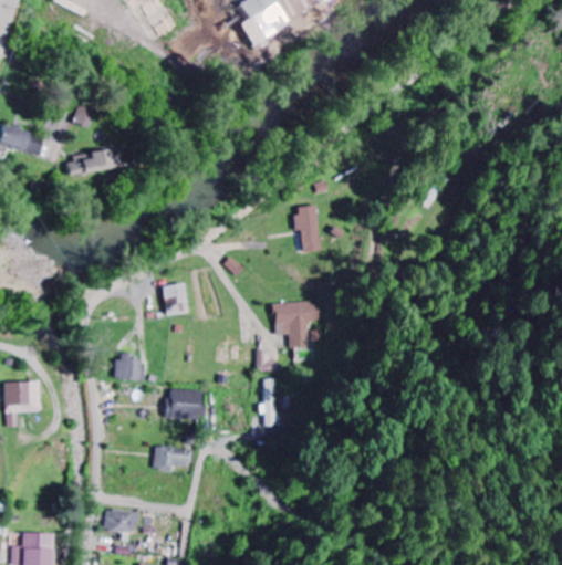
[(240,0),(233,4),(243,19),(235,24),(247,45),(319,0),(240,0)]
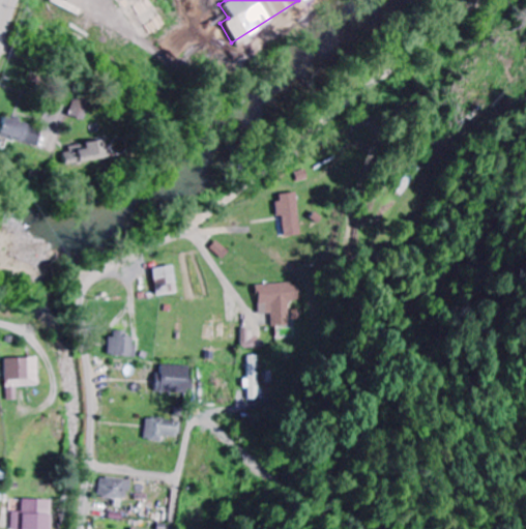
[(64,115),(79,118),(83,100),(68,96),(64,115)]
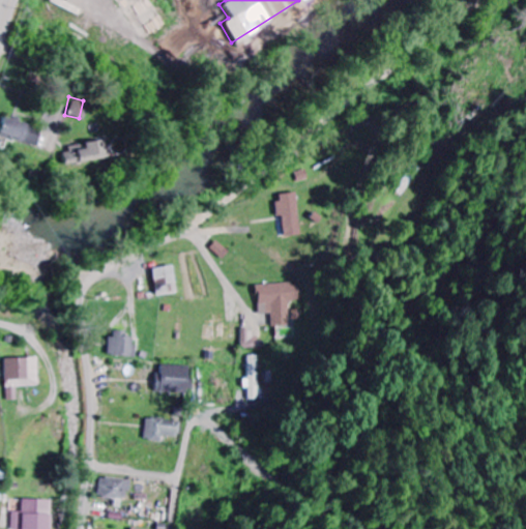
[(0,137),(31,146),(36,127),(0,118),(0,137)]
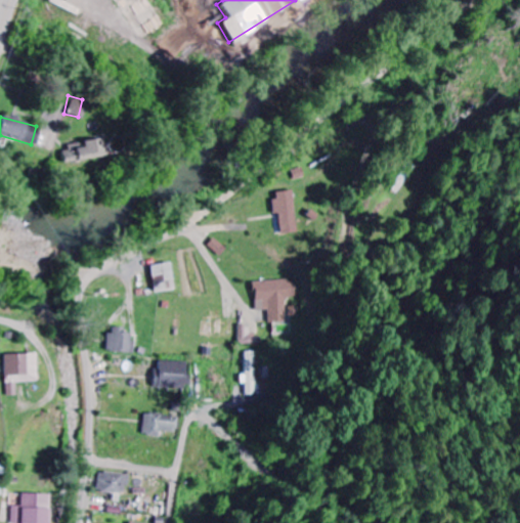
[(60,163),(98,157),(95,139),(57,146),(60,163)]
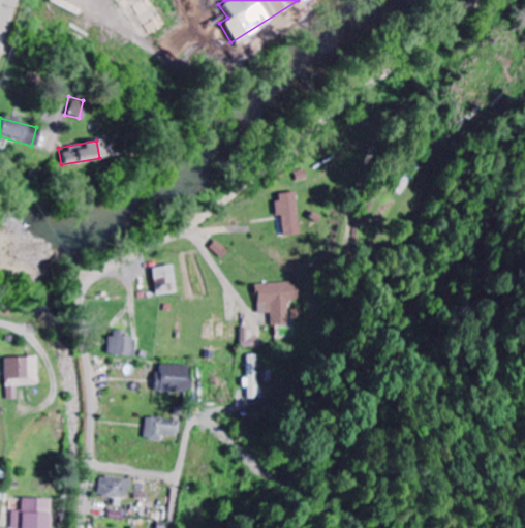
[(282,235),(299,234),(295,191),(274,193),(276,215),(280,215),(282,235)]
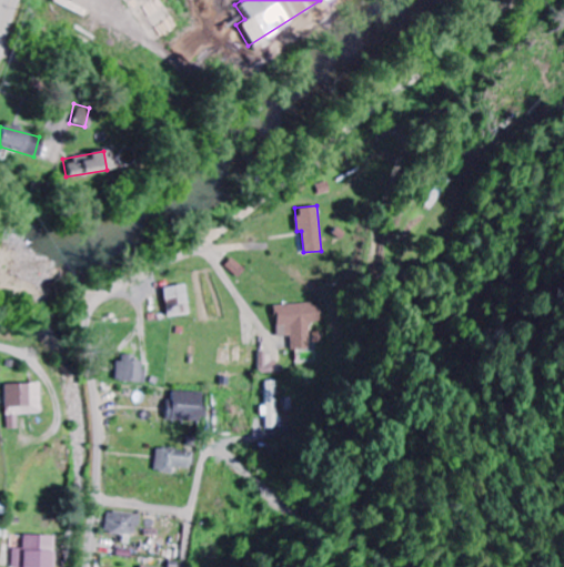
[(238,276),(244,267),(229,257),(223,266),(238,276)]
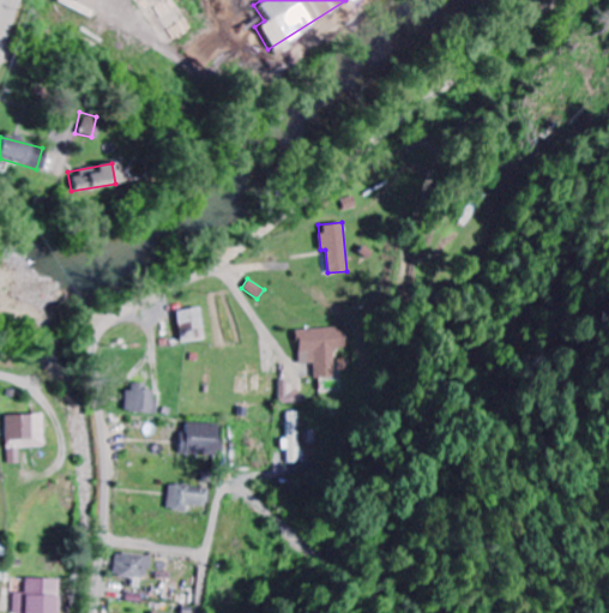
[(204,337),(198,306),(174,310),(180,342),(204,337)]
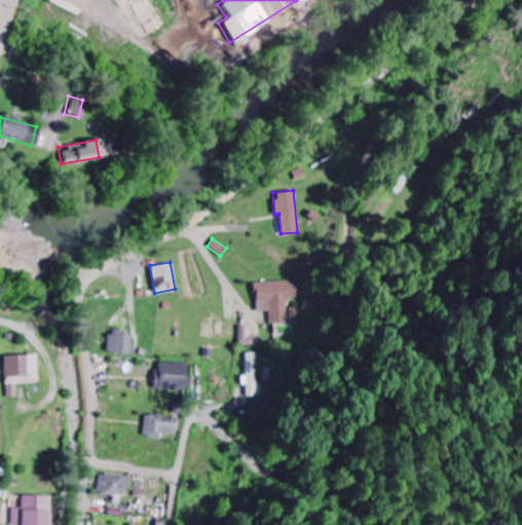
[(288,323),(287,298),(298,298),(297,279),(254,280),(255,310),(268,310),(269,323),(288,323)]
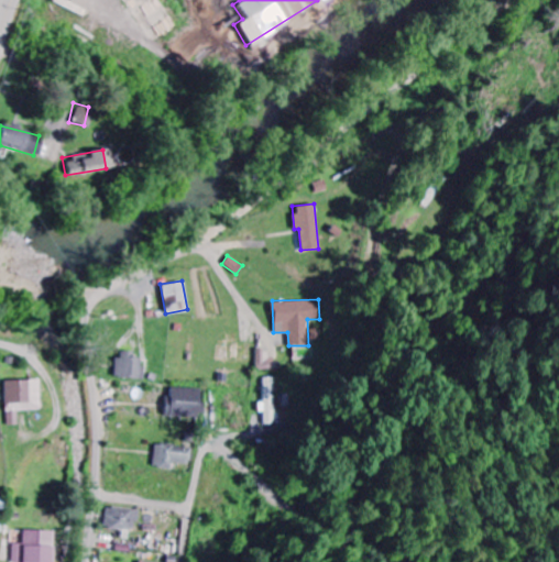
[(114,376),(141,377),(141,356),(128,356),(128,350),(116,350),(114,376)]
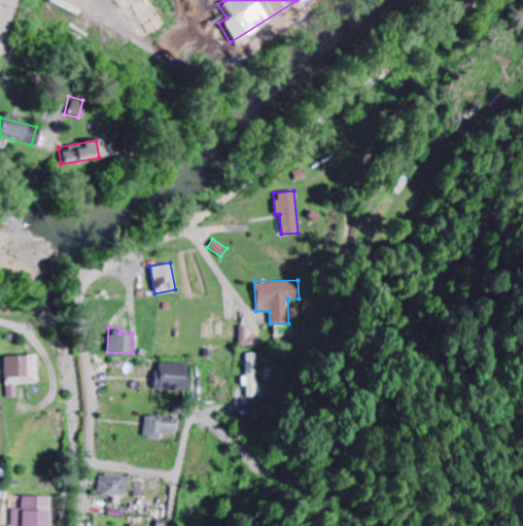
[(239,345),(263,345),(263,338),(255,338),(256,327),(239,327),(239,345)]
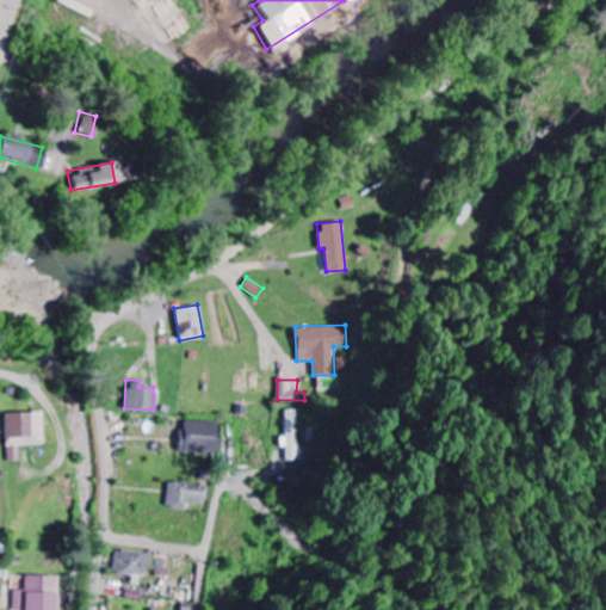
[(295,408),(284,408),(285,436),(279,436),(279,447),(285,447),(285,460),(296,460),(295,408)]
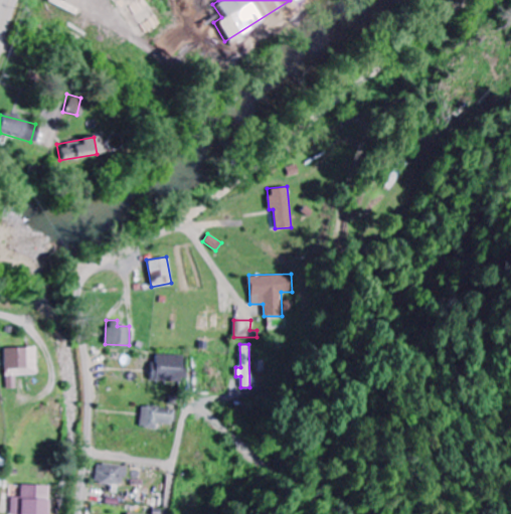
[(3,347),(4,386),(15,386),(14,375),(35,374),(34,346),(3,347)]
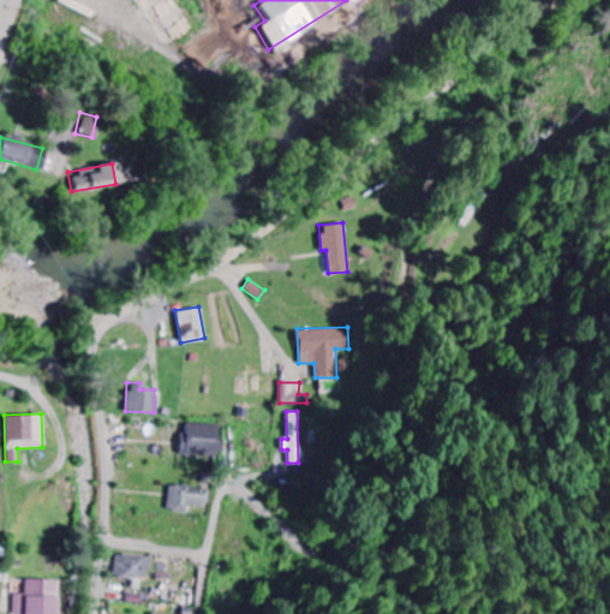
[(180,454),(219,455),(220,423),(180,423),(180,454)]
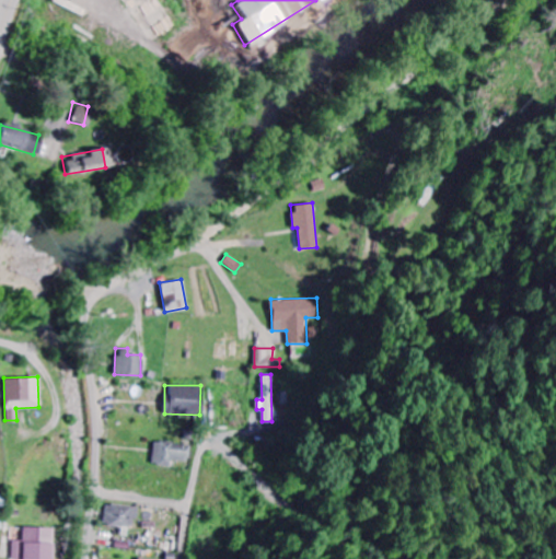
[(170,465),(171,461),(189,461),(189,443),(153,441),(152,465),(170,465)]
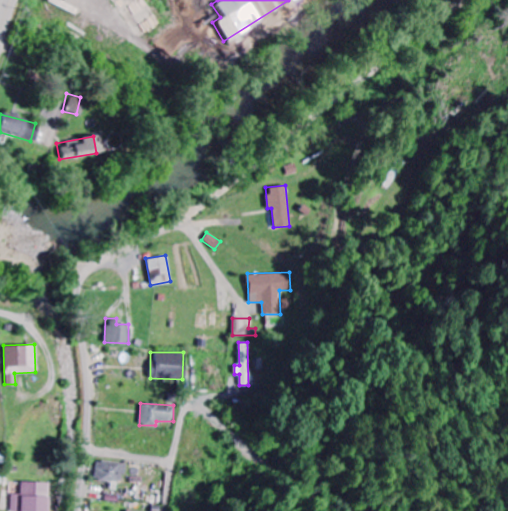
[(96,459),(94,479),(123,482),(125,462),(96,459)]
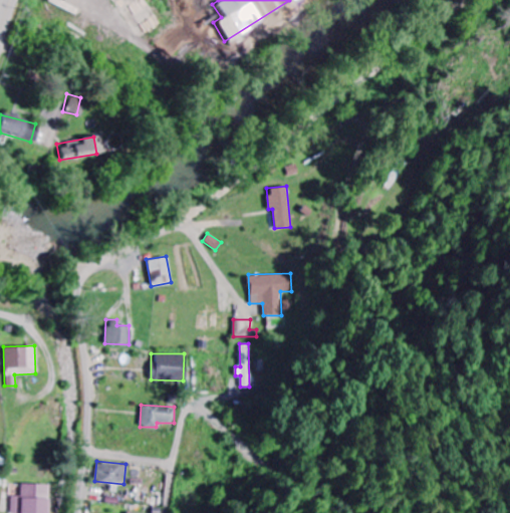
[(47,512),(49,484),(21,483),(21,495),(11,495),(10,512),(15,512),(47,512)]
